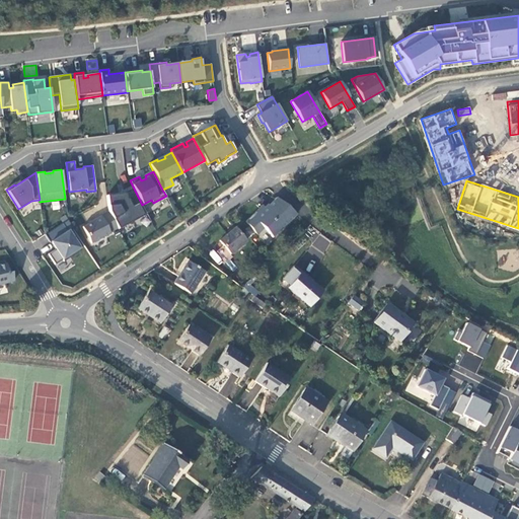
[(125,192),(125,194),(106,196),(108,212),(118,229),(147,214),(142,205),(133,187),(125,192)]
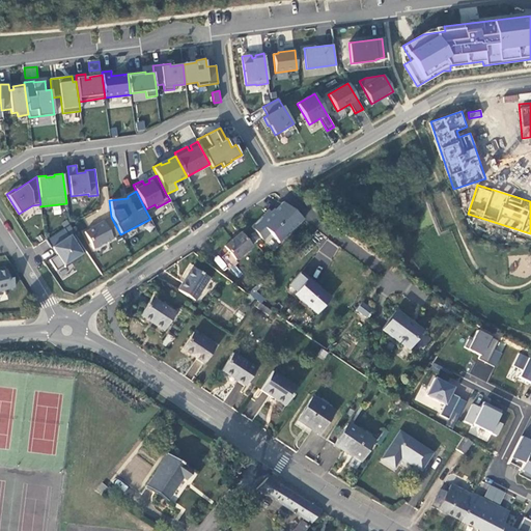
[(279,243),(303,219),(283,202),(272,214),(269,210),(251,226),(262,240),(270,233),(279,243)]
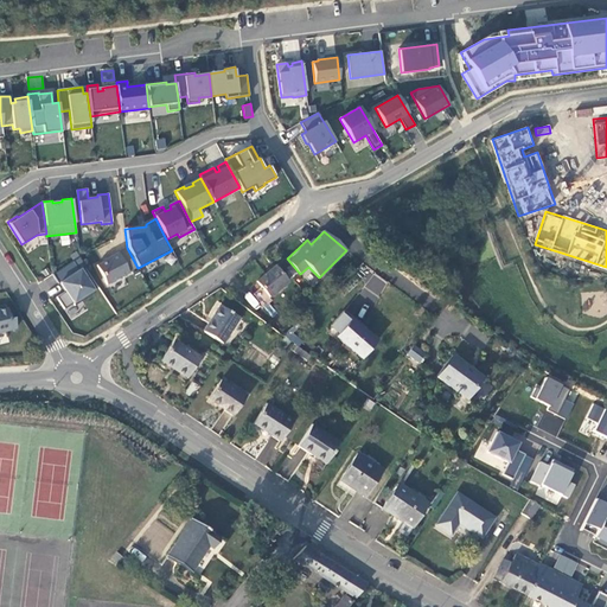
[(127,248),(108,257),(108,260),(96,266),(107,285),(128,274),(128,273),(138,268),(127,248)]
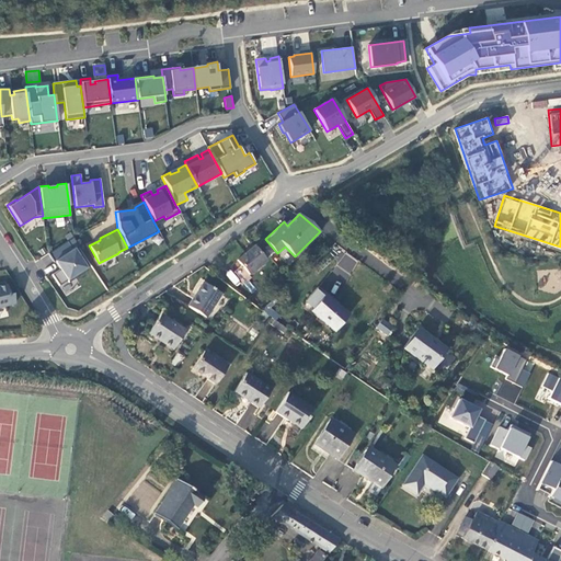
[(67,241),(48,253),(54,263),(55,262),(58,266),(59,265),(61,268),(52,275),(59,286),(67,281),(69,283),(88,270),(75,249),(72,250),(67,241)]
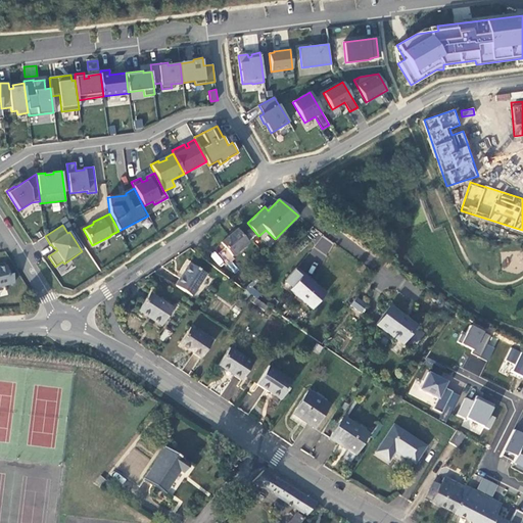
[(222,243),(223,245),(227,250),(233,255),(247,243),(237,230),(222,243)]
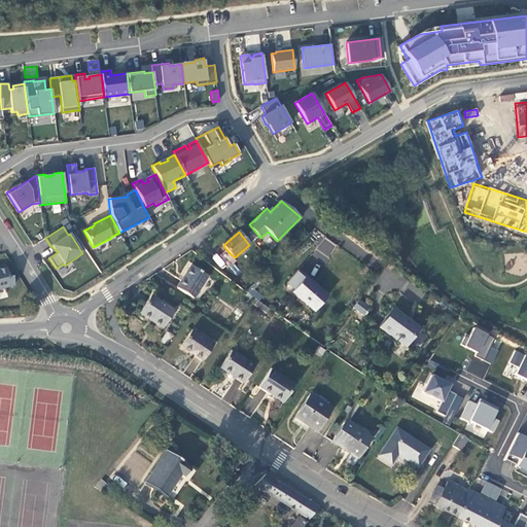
[(323,239),(317,251),(329,257),(336,245),(323,239)]
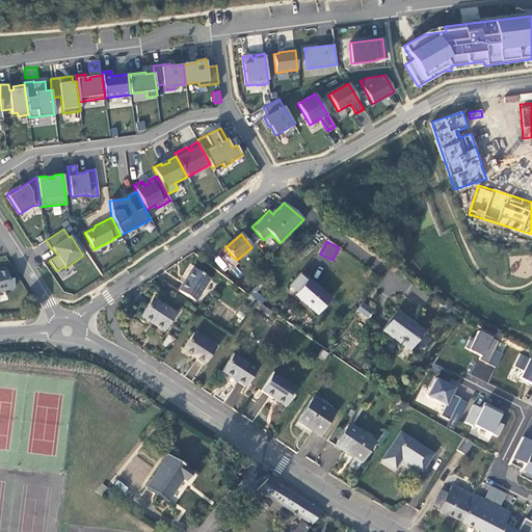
[(219,256),(214,259),(222,270),(228,266),(219,256)]
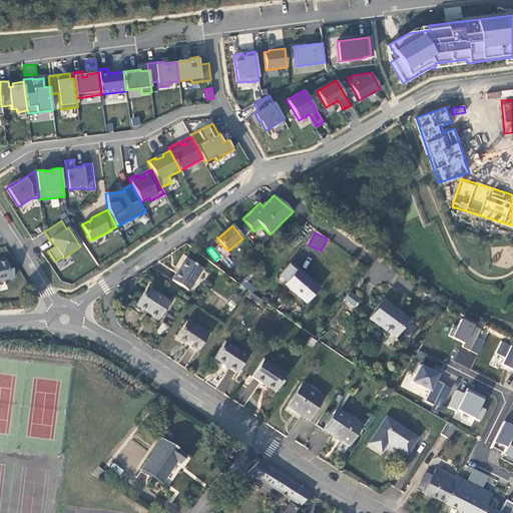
[(187,290),(201,270),(185,259),(172,280),(187,290)]
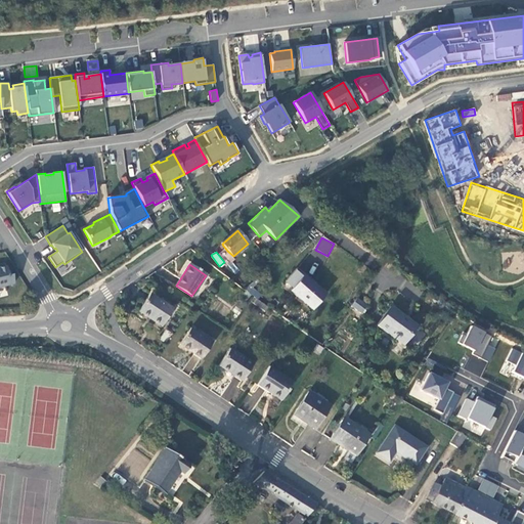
[(0,285),(13,282),(10,273),(7,274),(5,265),(0,266),(0,285)]
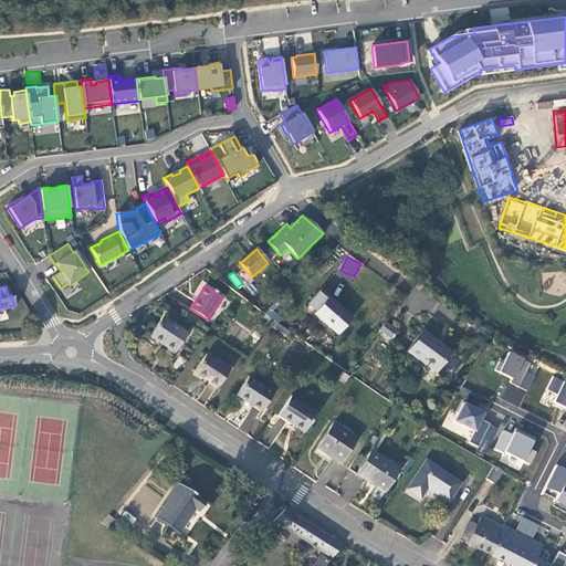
[(352,317),(328,297),(314,314),(337,334),(352,317)]
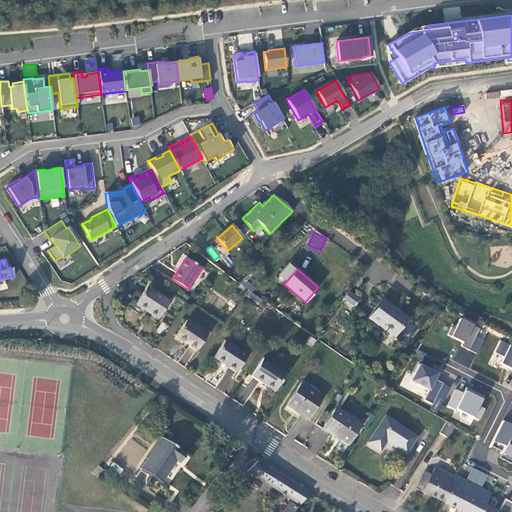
[(245,278),(240,282),(251,292),(255,288),(245,278)]
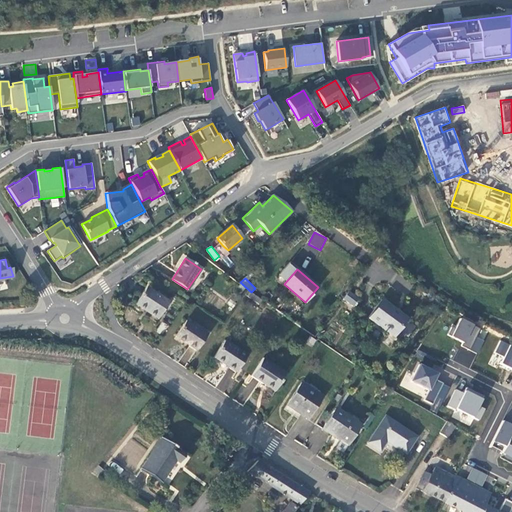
[(168,302),(146,287),(135,304),(157,318),(168,302)]
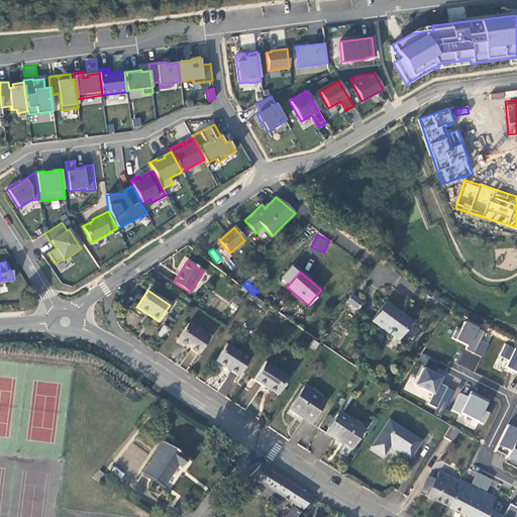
[(385,302),(378,311),(372,320),(378,325),(396,338),(402,329),(405,331),(411,321),(385,302)]
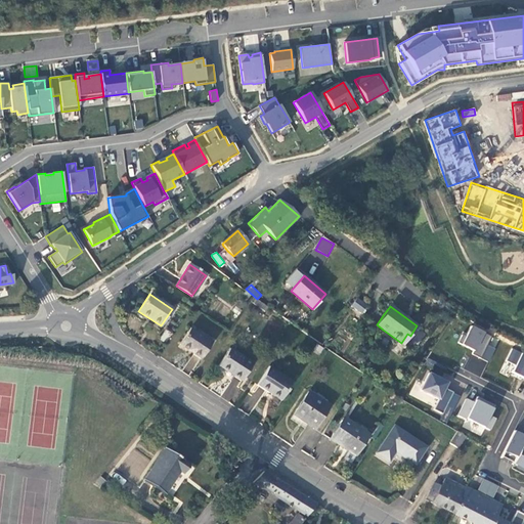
[(464,369),(481,377),(498,338),(469,324),(461,344),(473,349),(464,369)]
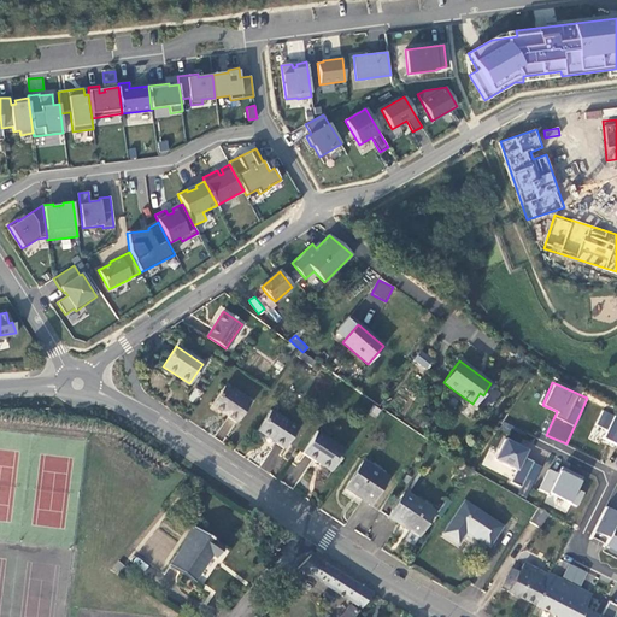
[(248,404),(223,387),(211,405),(236,422),(248,404)]
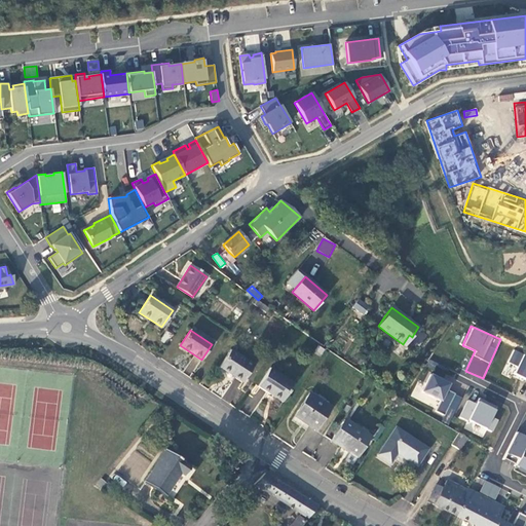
[(254,366),(230,350),(219,367),(242,382),(254,366)]
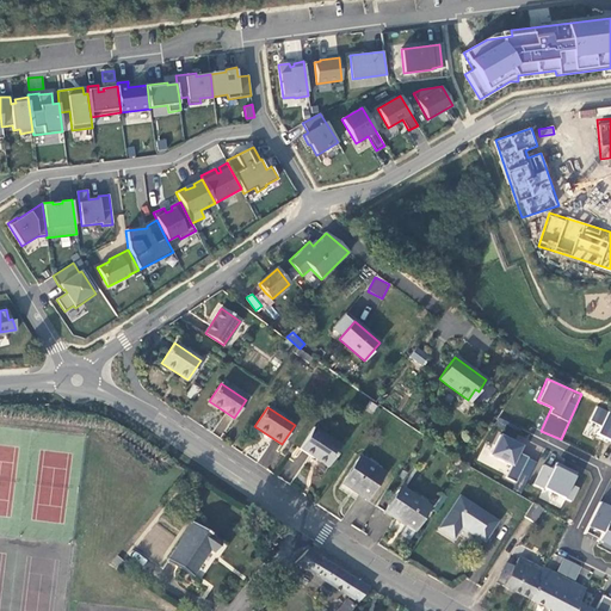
[(341,446),(313,429),(300,449),(327,467),(341,446)]
